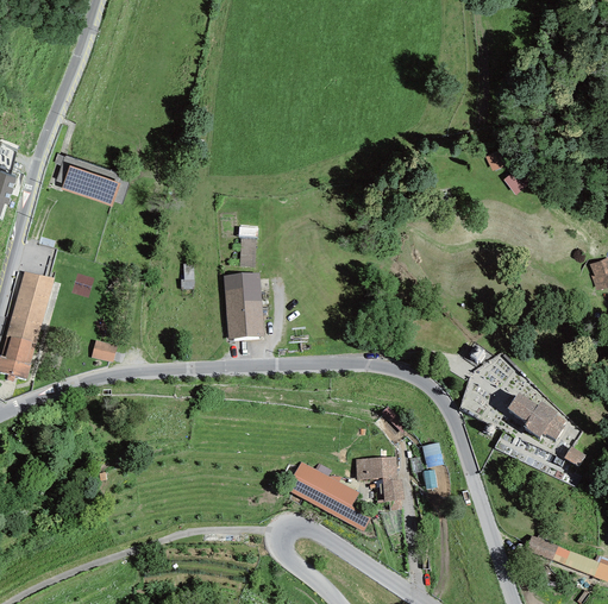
[(486,149),(494,161),(503,153),(495,143),(486,149)]
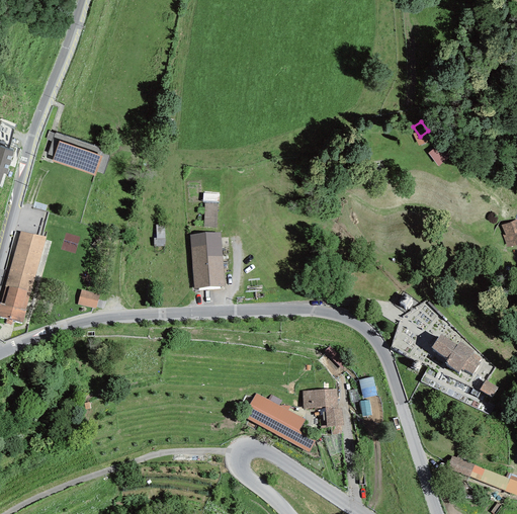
[(107,149),(53,132),(44,158),(89,173),(91,166),(100,169),(107,149)]
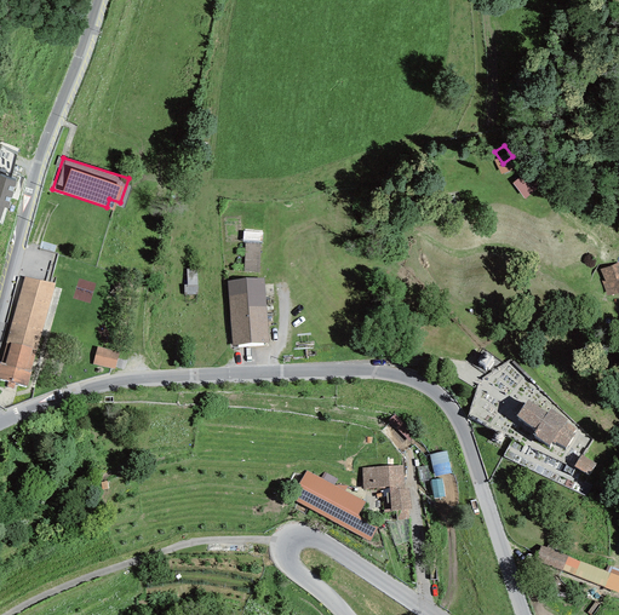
[(526,165),(514,172),(523,188),(536,180),(526,165)]
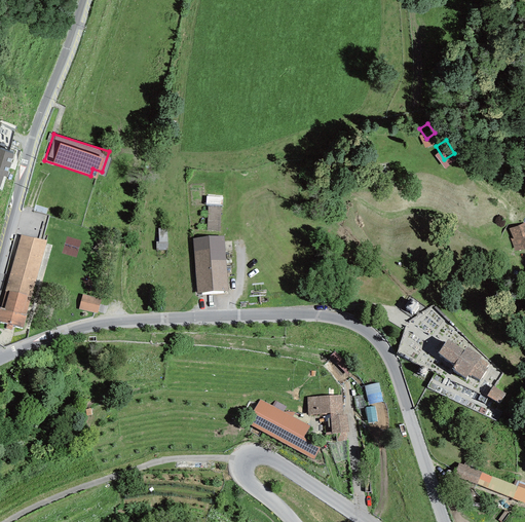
[(219,206),(207,206),(207,227),(218,228),(219,206)]
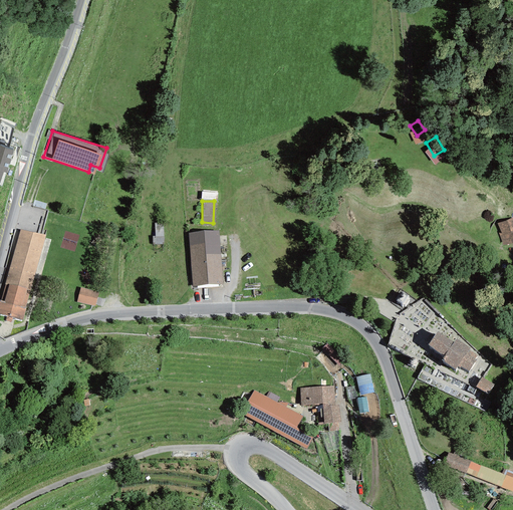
[(502,239),(512,235),(512,221),(510,223),(508,216),(496,220),(502,239)]
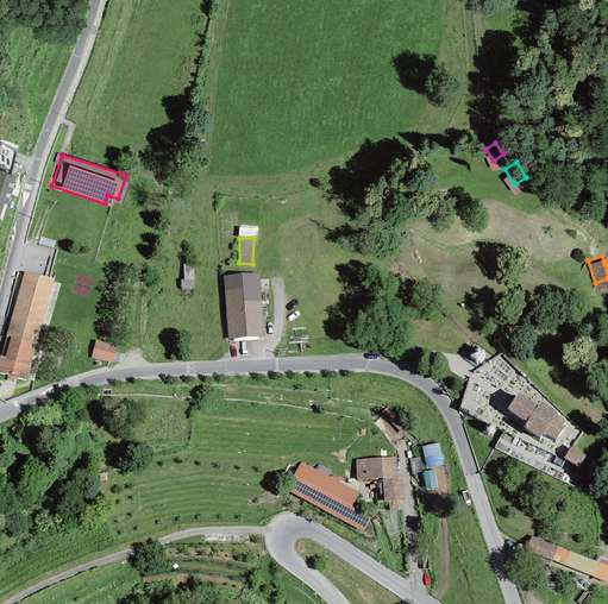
[(194,260),(183,260),(183,282),(194,282),(194,260)]
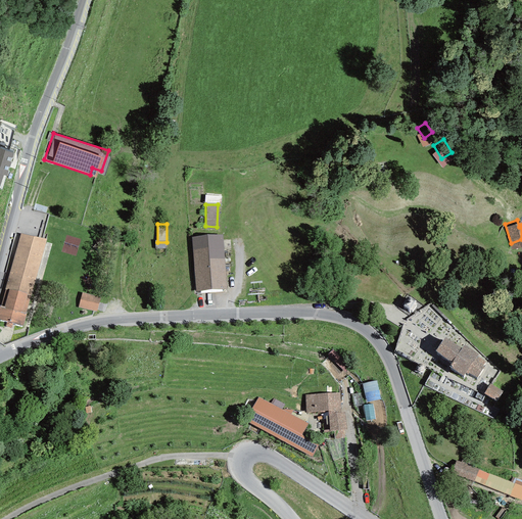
[(41,242),(17,235),(0,296),(0,320),(17,326),(41,242)]
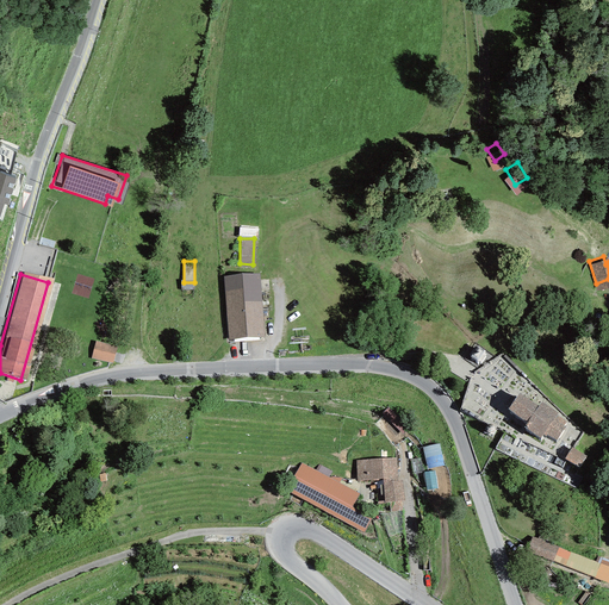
[(258,274),(224,276),(228,337),(262,336),(258,274)]
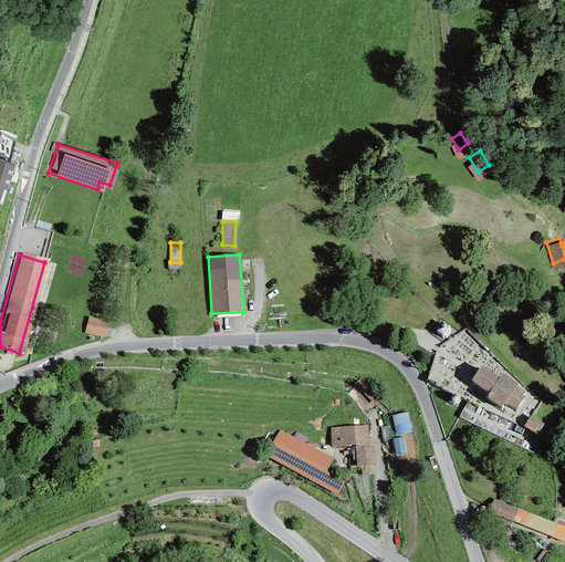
[(107,322),(89,316),(85,330),(104,335),(107,322)]
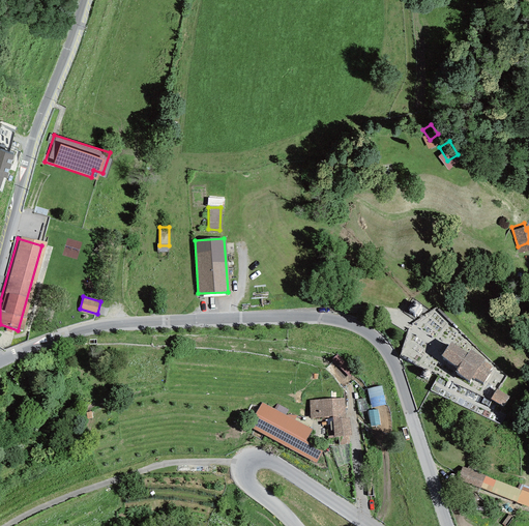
[(491,366),(469,351),(466,355),(449,345),(441,359),(457,370),(454,373),(476,386),(479,382),(481,384),(489,372),(487,371),(491,366)]
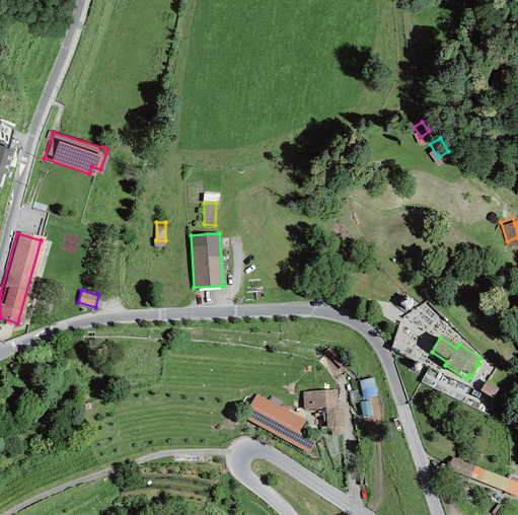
[(348,361),(329,345),(323,352),(342,368),(348,361)]
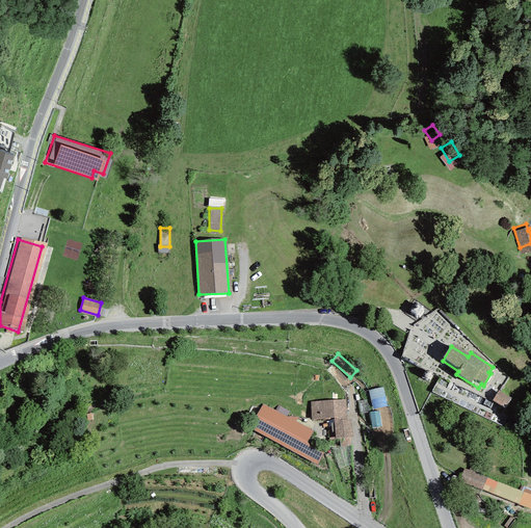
[(371,402),(387,401),(385,381),(369,384),(371,402)]
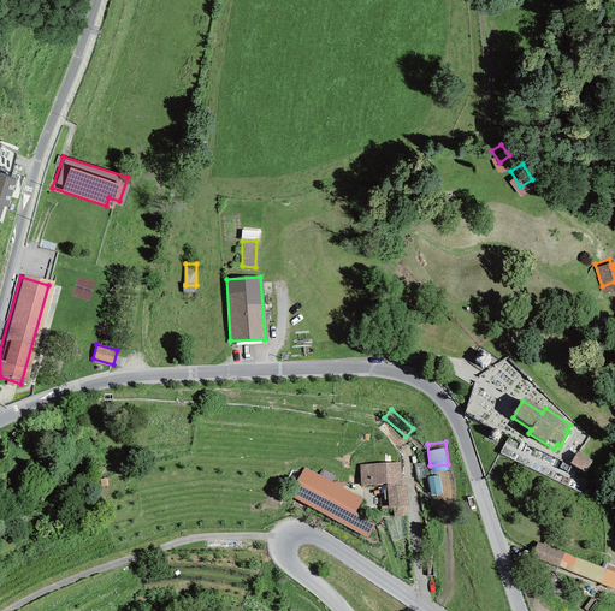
[(578,454),(571,463),(584,470),(590,461),(578,454)]
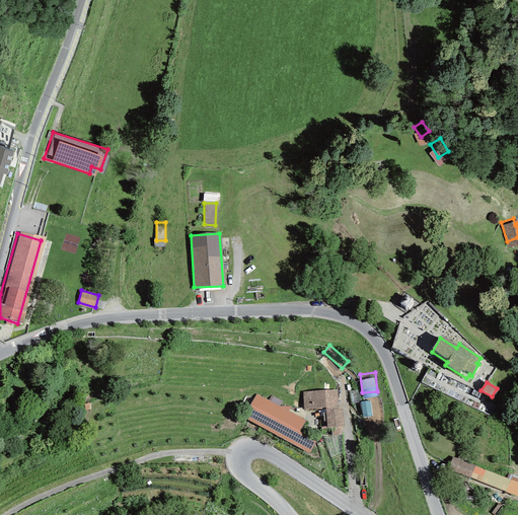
[(336,390),(304,392),(305,410),(324,408),(325,427),(338,427),(336,390)]
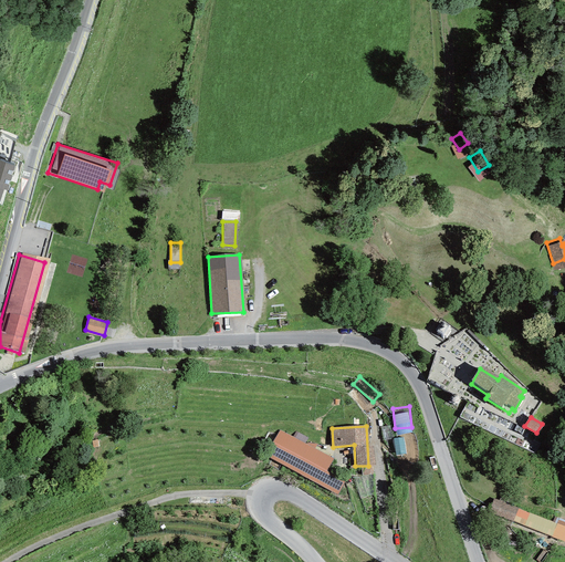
[(279,428),(265,455),(337,492),(343,482),(324,472),(333,457),(279,428)]
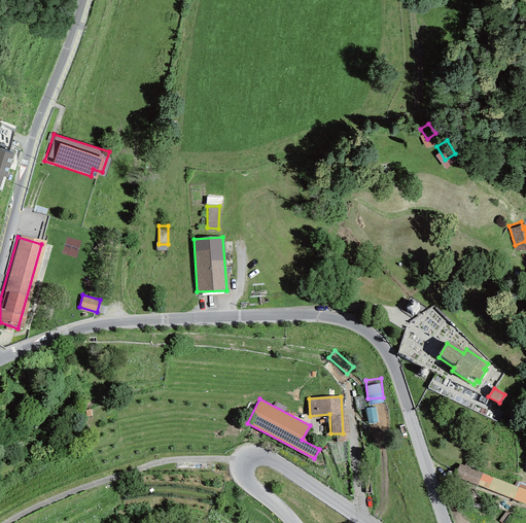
[(376,399),(365,402),(369,417),(379,416),(376,399)]
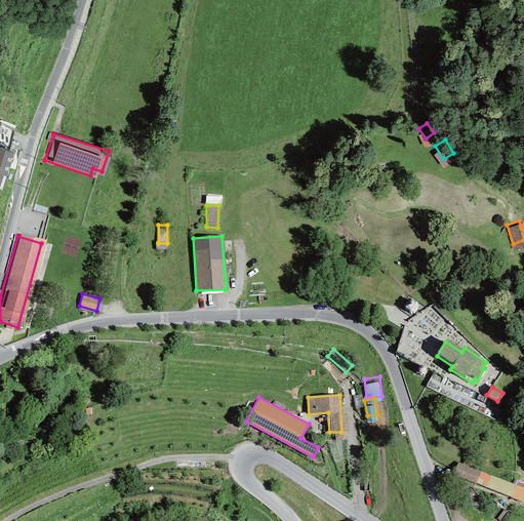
[(523,486),(459,462),(455,473),(522,499),(523,494),(523,486)]
